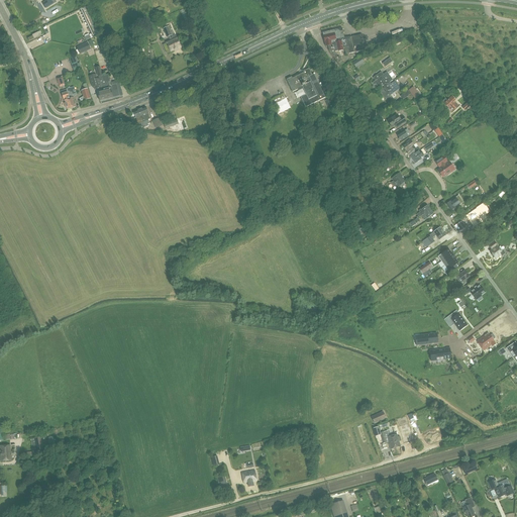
[(80,10),(92,36),(98,33),(85,7),(82,8),(82,9),(80,10)]
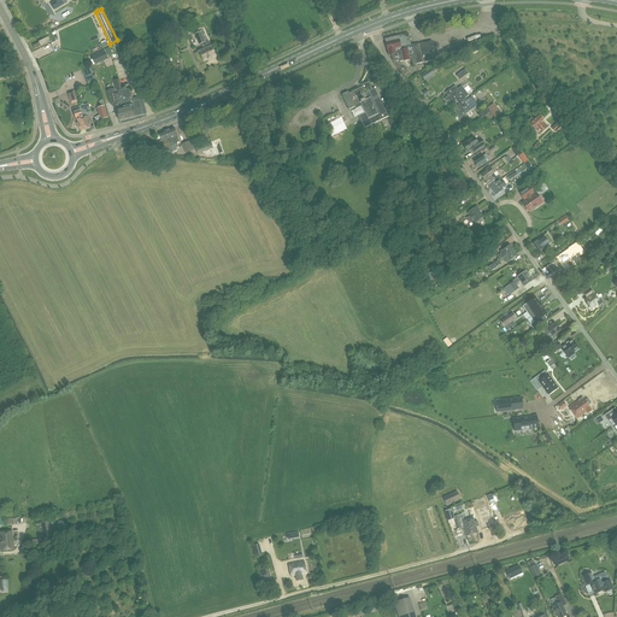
[(194,34),(199,45),(206,41),(201,30),(194,34)]
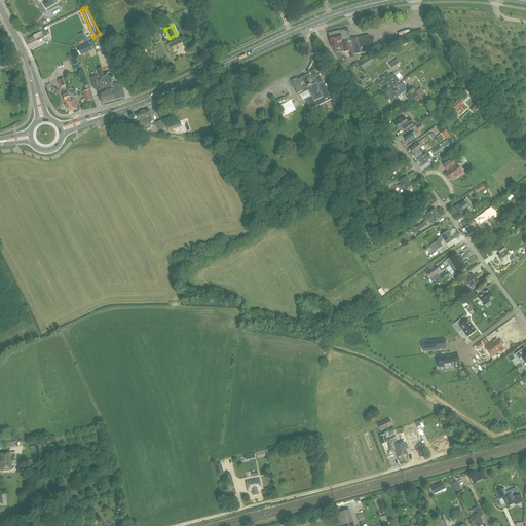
[(347,30),(329,34),(330,37),(332,47),(334,47),(335,52),(339,58),(344,65),(348,61),(344,57),(343,58),(341,55),(341,52),(343,49),(343,52),(345,51),(345,52),(349,51),(349,48),(350,48),(351,55),(355,54),(372,50),(368,35),(357,37),(358,39),(350,41),(347,30)]
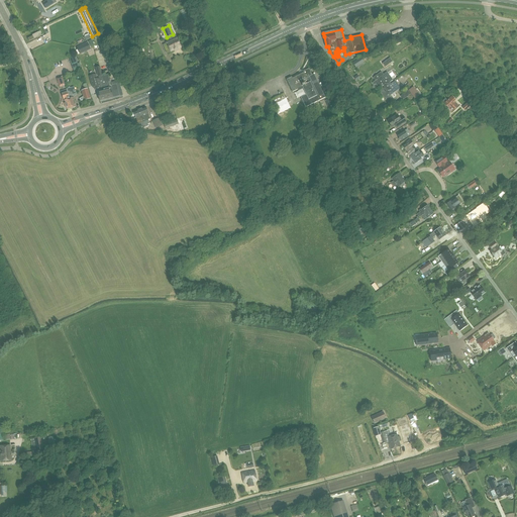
[(27,38),(29,41),(41,35),(39,31),(32,35),(27,38)]
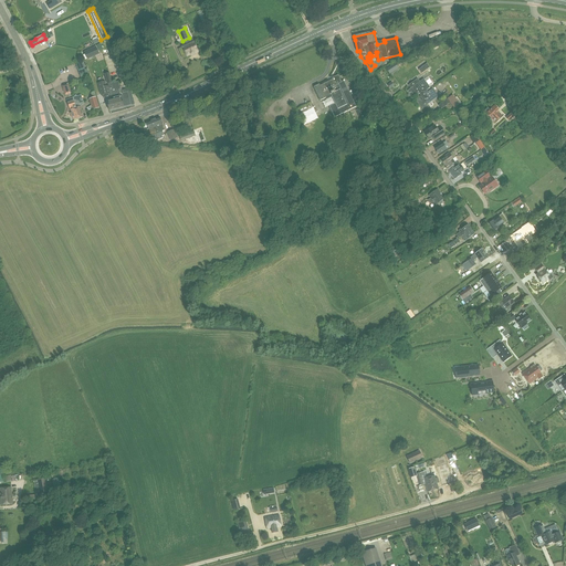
[(181,53),(184,58),(187,55),(187,56),(198,51),(192,38),(186,41),(187,45),(184,48),(185,51),(181,53)]
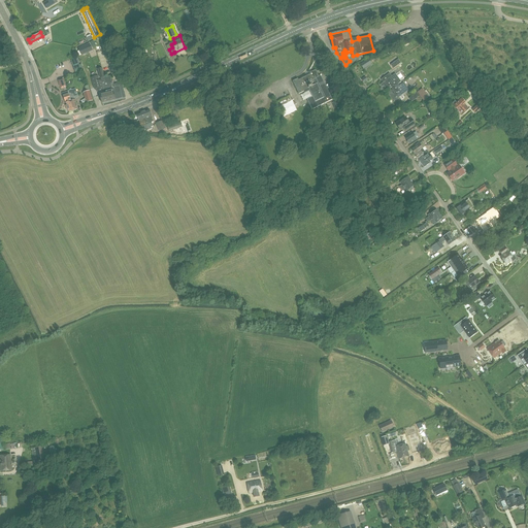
[(92,51),(89,43),(79,47),(83,55),(92,51)]
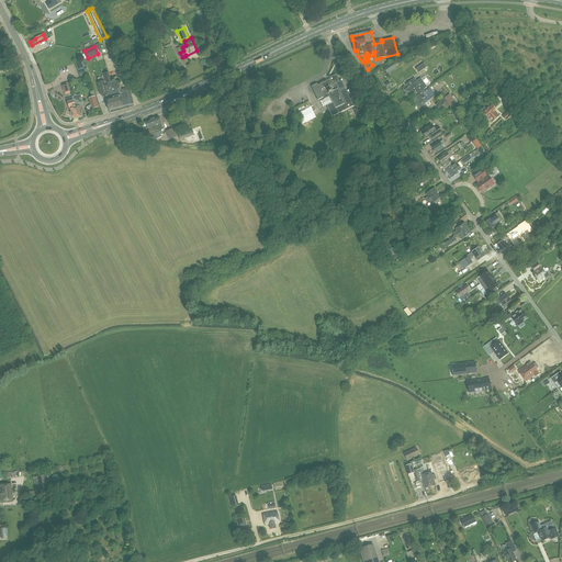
[(415,69),(418,72),(426,67),(424,63),(415,69)]
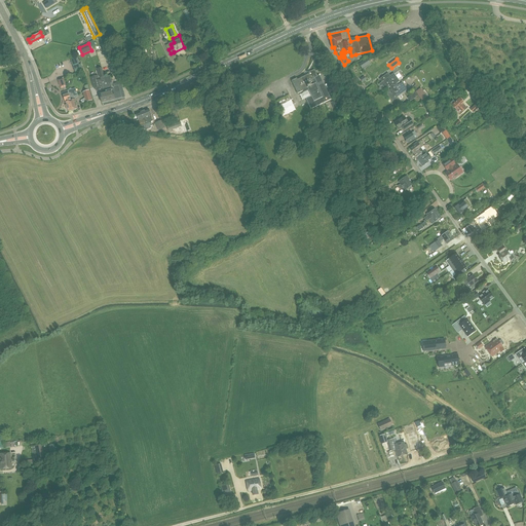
[(331,100),(328,94),(320,76),(317,77),(314,70),(308,73),(308,74),(297,79),(297,78),(292,81),(298,94),(303,90),(302,90),(307,87),(311,97),(306,99),(310,109),(331,100)]
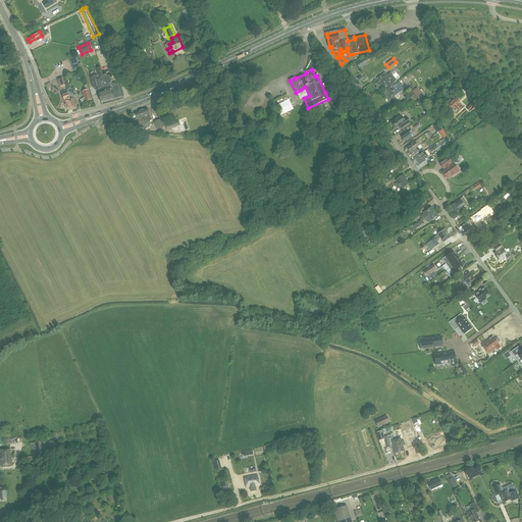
[(99,93),(101,101),(123,96),(120,82),(111,85),(109,76),(105,77),(103,70),(102,71),(103,75),(105,81),(101,82),(102,88),(103,92),(99,93)]
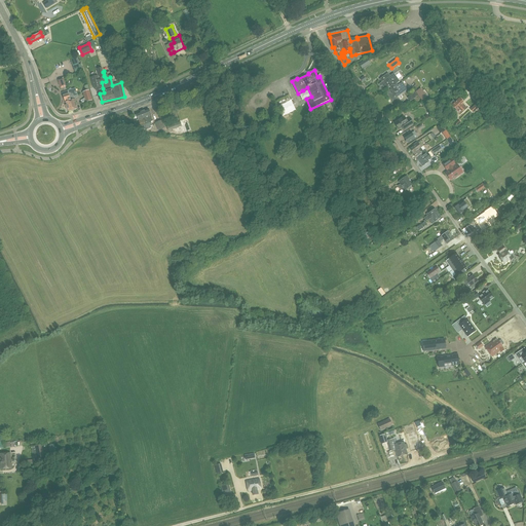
[(380,87),(382,85),(384,89),(386,87),(391,84),(392,85),(393,85),(395,86),(398,84),(397,83),(400,81),(393,73),(386,78),(378,84),(380,87)]
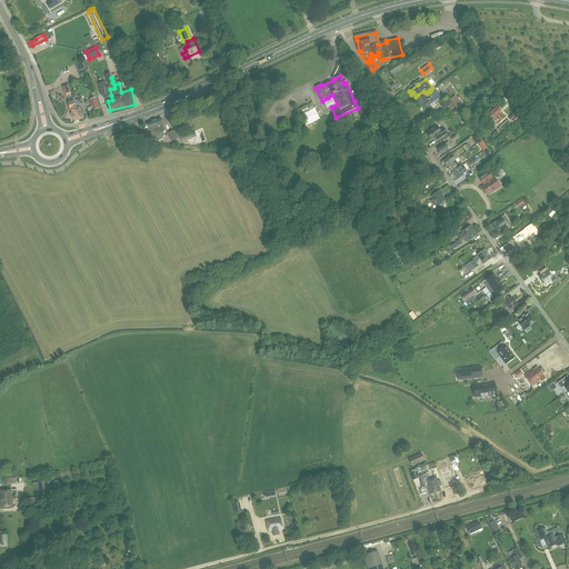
[(110,89),(115,88),(112,82),(111,82),(109,83),(109,87),(107,87),(106,82),(101,83),(98,85),(101,97),(103,96),(105,98),(111,96),(110,89)]
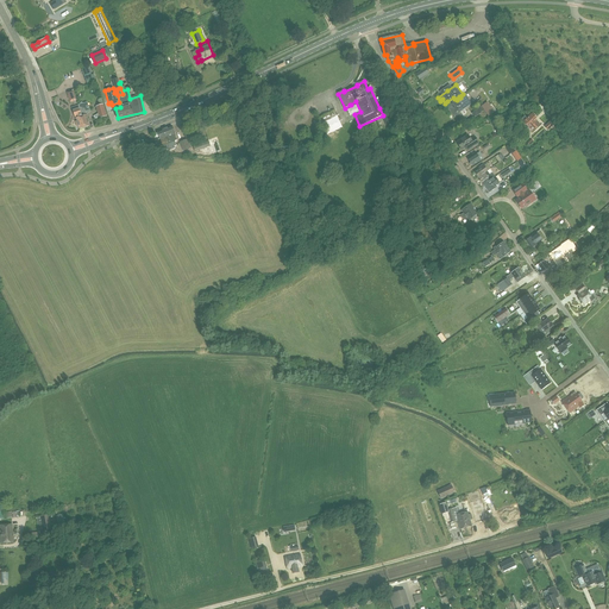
[(99,106),(96,107),(100,118),(106,115),(102,105),(101,98),(98,99),(99,106)]
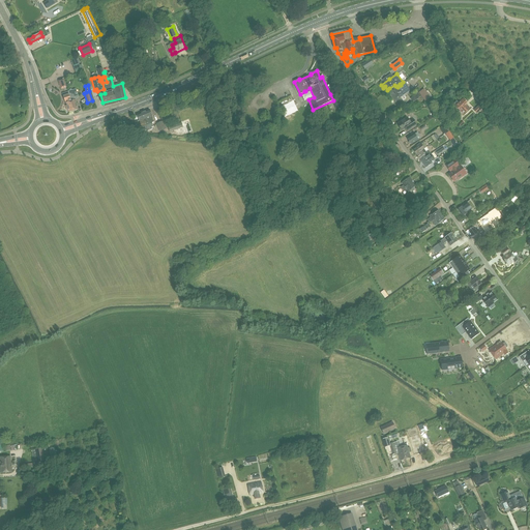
[(394,85),(389,88),(396,97),(398,97),(399,98),(406,93),(401,85),(398,87),(396,86),(395,86),(394,85)]
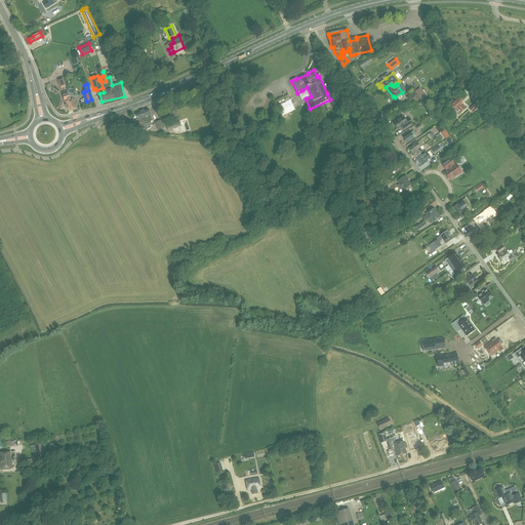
[(406,91),(408,89),(404,84),(400,86),(404,92),(398,97),(401,102),(406,97),(404,96),(408,93),(406,91)]
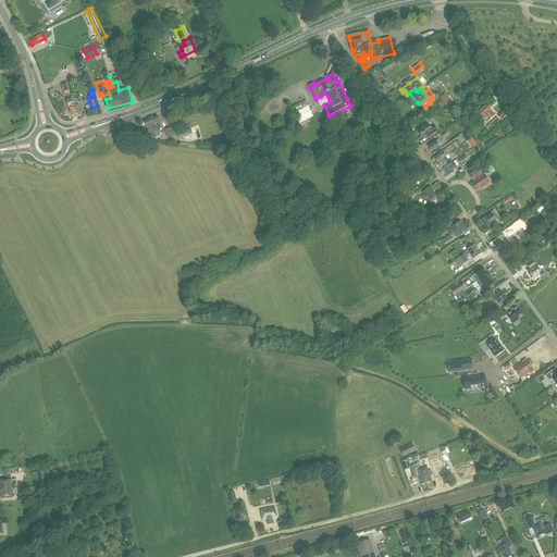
[(440,97),(446,107),(453,102),(445,94),(442,96),(440,97)]
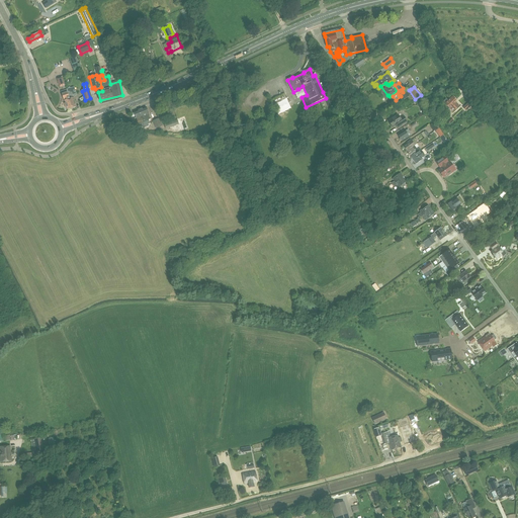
[(68,89),(67,90),(68,93),(69,97),(70,99),(69,99),(71,108),(76,107),(73,98),(75,96),(76,95),(74,88),(71,89),(69,88),(68,89)]
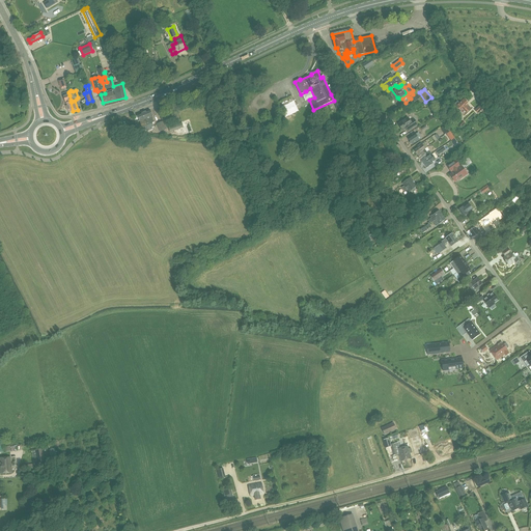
[(411,99),(414,103),(421,96),(419,93),(411,99)]
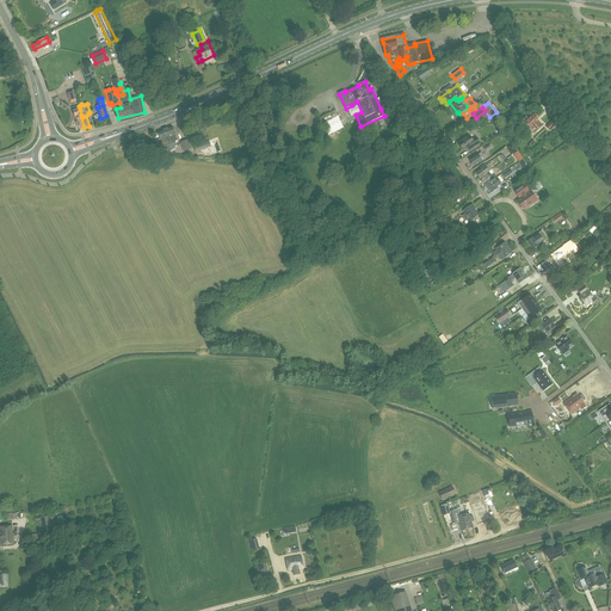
[(80,110),(74,112),(76,122),(75,122),(76,128),(79,127),(79,129),(84,128),(81,117),(82,117),(81,115),(80,110)]
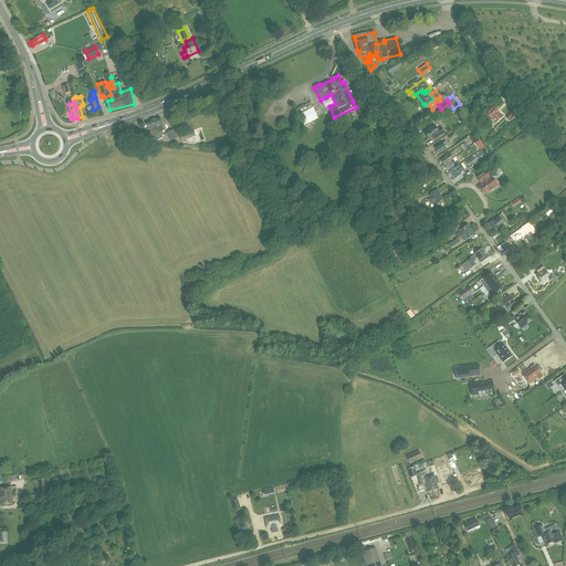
[(296,109),(299,115),(313,108),(311,104),(296,109)]
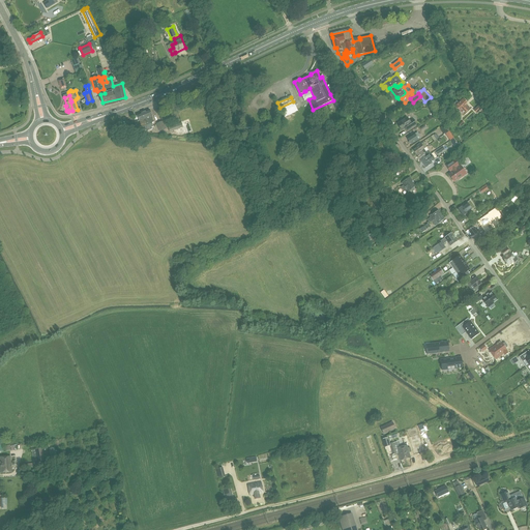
[(457,100),(453,102),(455,106),(454,107),(464,116),(470,109),(466,104),(467,102),(463,98),(459,102),(457,100)]
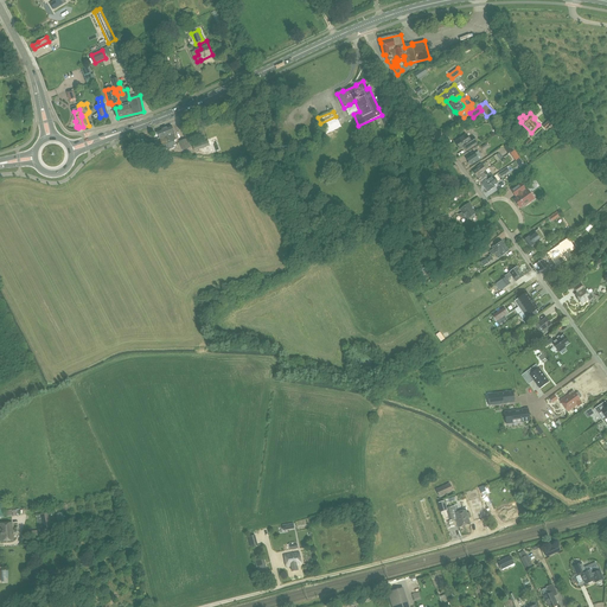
[(157,132),(163,145),(164,149),(167,148),(167,149),(173,147),(173,146),(176,145),(173,140),(176,140),(171,127),(157,132)]
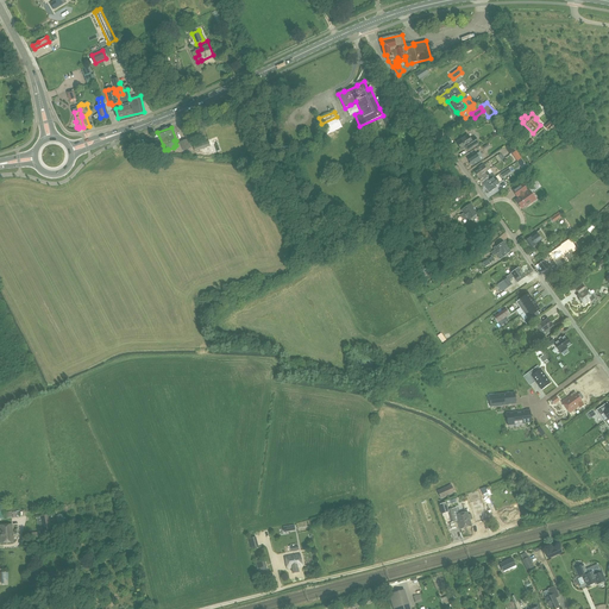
[(502,131),(501,133),(508,144),(510,143),(502,131)]
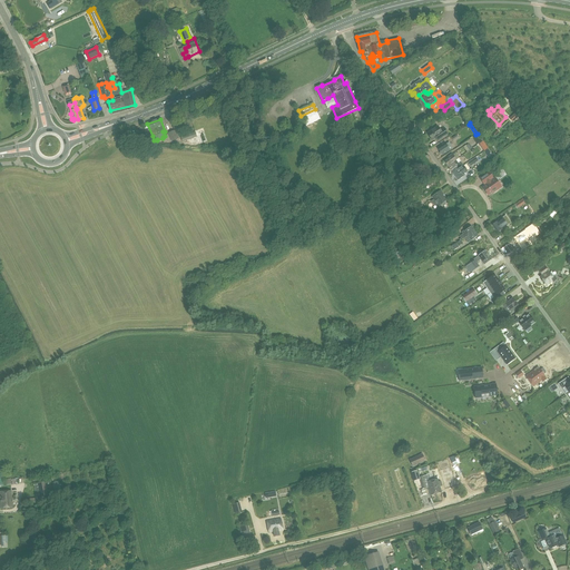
[(428,133),(431,139),(440,134),(442,137),(448,134),(444,128),(440,130),(438,126),(434,128),(434,127),(432,127),(431,128),(430,129),(431,130),(428,133)]
